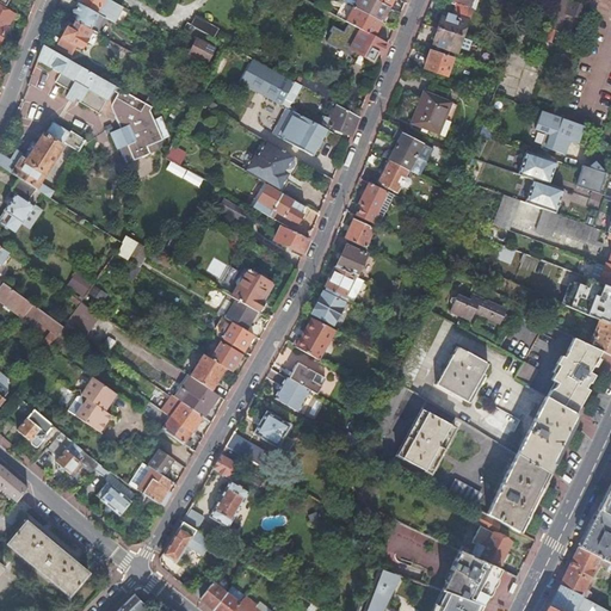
[(103,18),(105,19),(113,24),(122,7),(107,0),(81,0),(79,5),(103,18)]
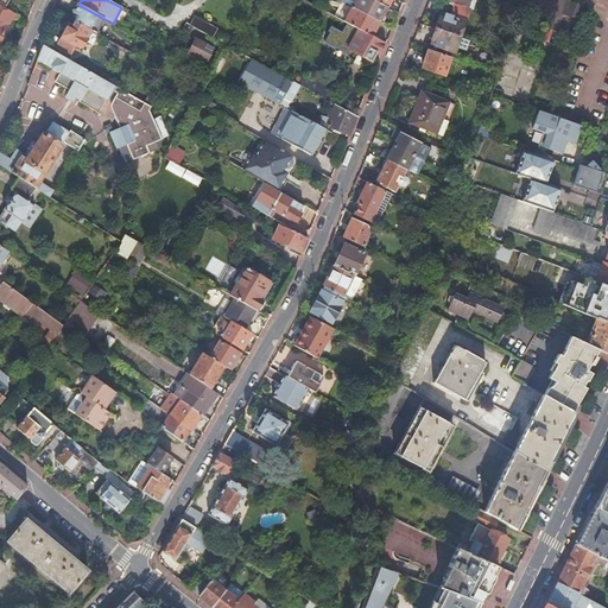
[(354,0),(350,7),(379,23),(382,24),(386,18),(384,16),(387,10),(369,0),(354,0)]
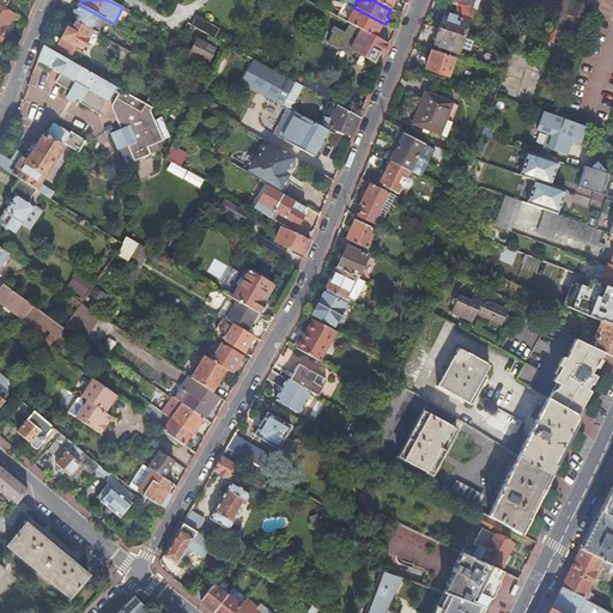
[(471,16),(472,11),(466,10),(468,0),(453,0),(451,5),(456,6),(456,8),(455,11),(465,13),(471,16)]
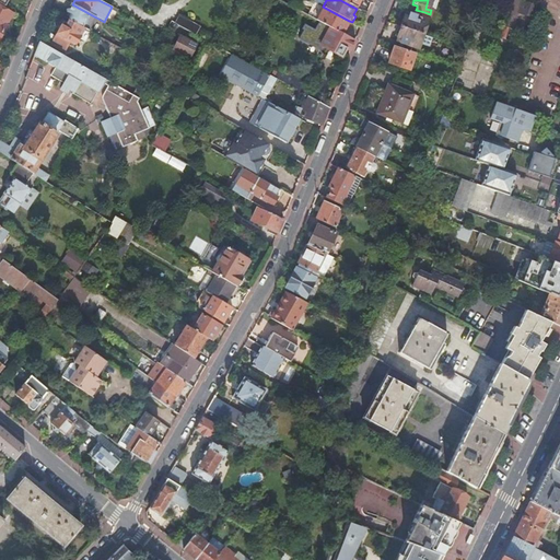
[(506,19),(513,0),(504,0),(499,16),(506,19)]
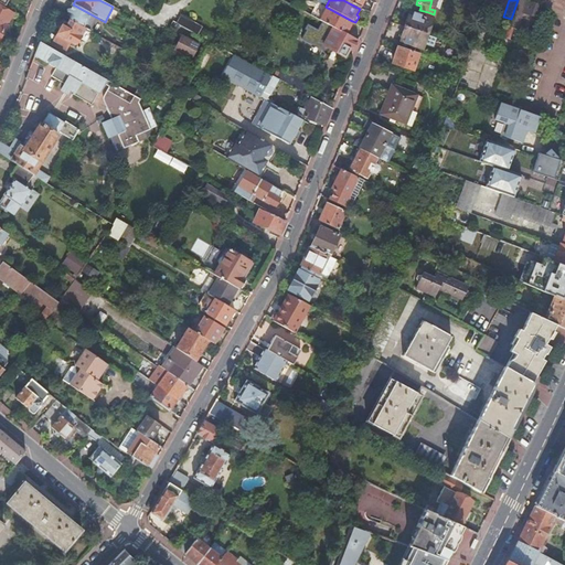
[(545,0),(544,4),(540,3),(540,6),(522,0),(518,0),(511,19),(508,27),(513,29),(516,30),(522,13),(540,19),(541,17),(547,19),(551,0),(545,0)]
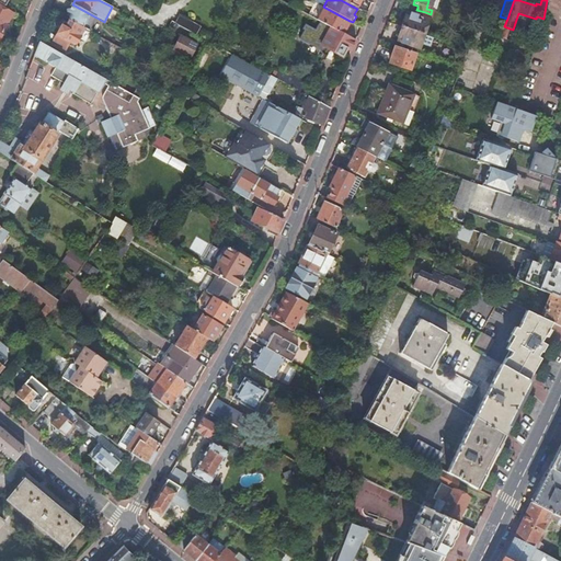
[(71,15),(69,21),(82,27),(84,29),(89,32),(95,20),(96,18),(94,16),(72,4),(68,13),(71,15)]
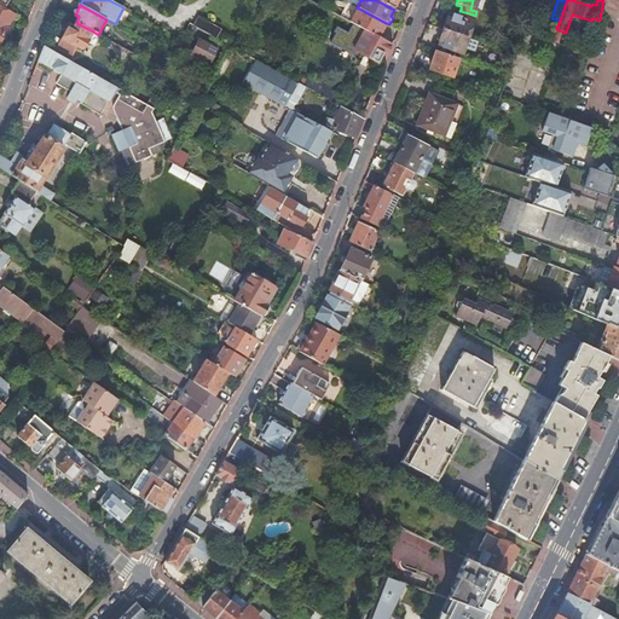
[(12,19),(10,17),(11,16),(10,15),(10,13),(0,7),(0,40),(7,29),(5,28),(6,24),(9,25),(12,19)]
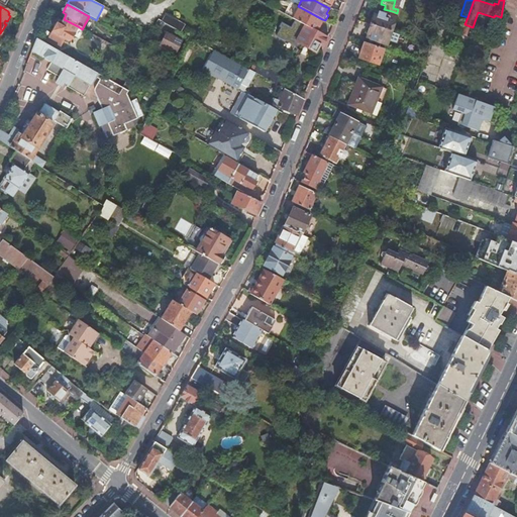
[(322,19),(298,6),(294,14),(285,10),(283,14),(294,20),(316,31),(322,19)]
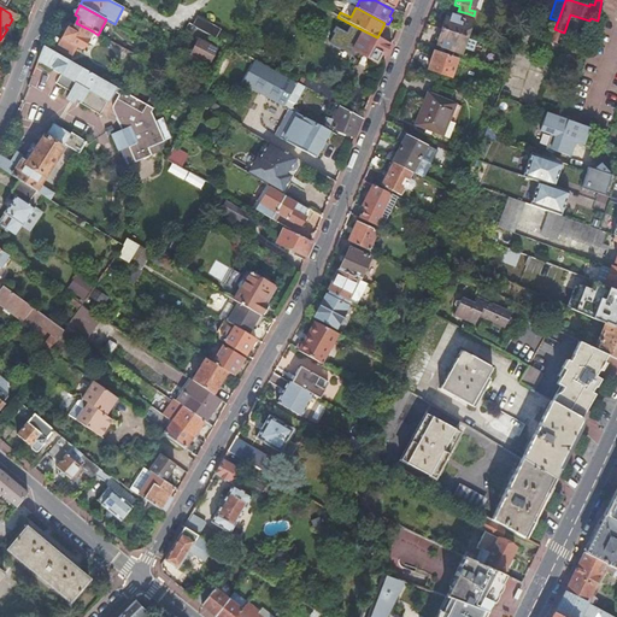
[(441,30),(466,39),(471,22),(474,16),(468,13),(458,11),(456,17),(447,15),(441,30)]
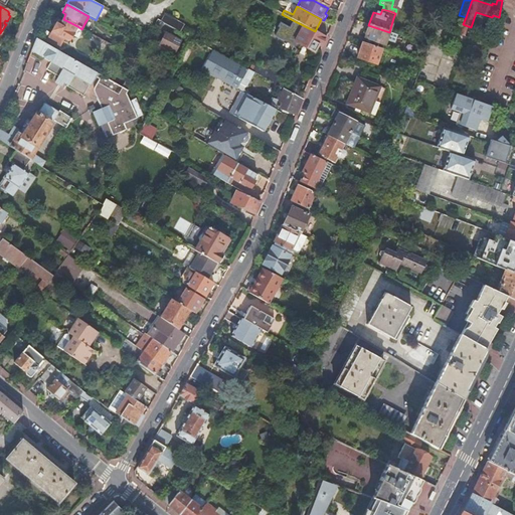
[(161,22),(180,33),(184,25),(165,15),(161,22)]
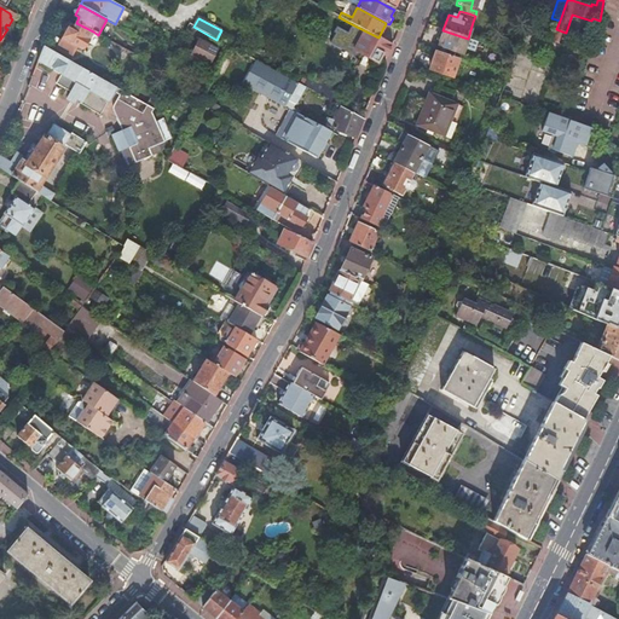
[(91,30),(76,23),(74,27),(69,24),(62,39),(63,39),(57,50),(70,57),(76,46),(82,51),(93,32),(91,30)]
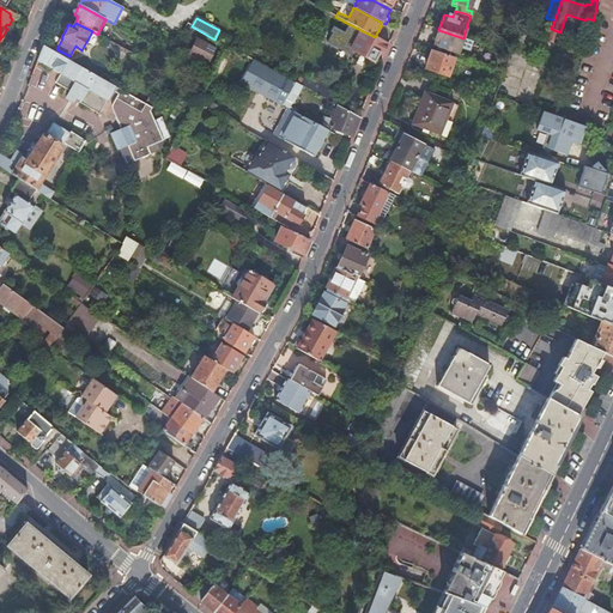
[(349,24),(344,32),(333,26),(329,32),(332,34),(326,43),(350,56),(352,52),(372,64),(376,58),(381,61),(382,58),(388,46),(375,37),(349,24)]
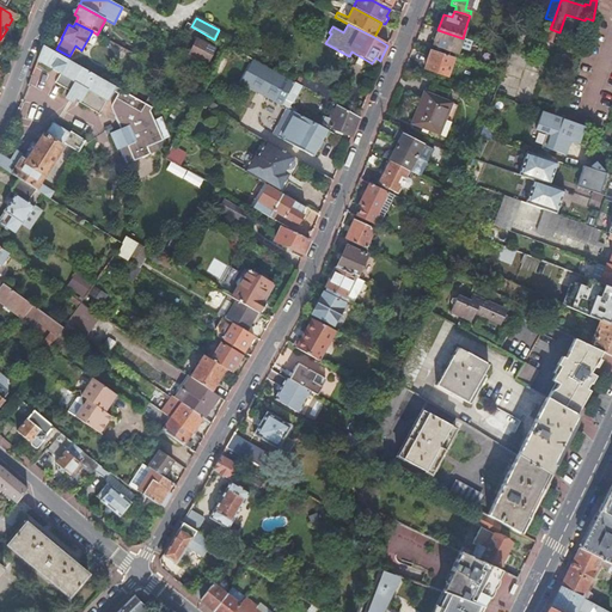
[(546,42),(551,43),(556,31),(550,29),(546,42)]
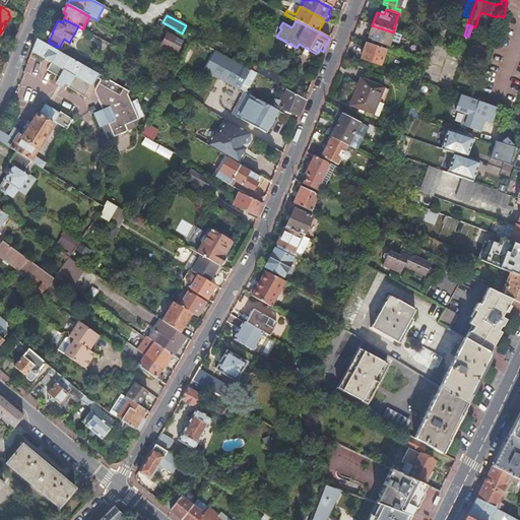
[(390,41),(393,33),(372,25),(368,39),(388,46),(390,41)]
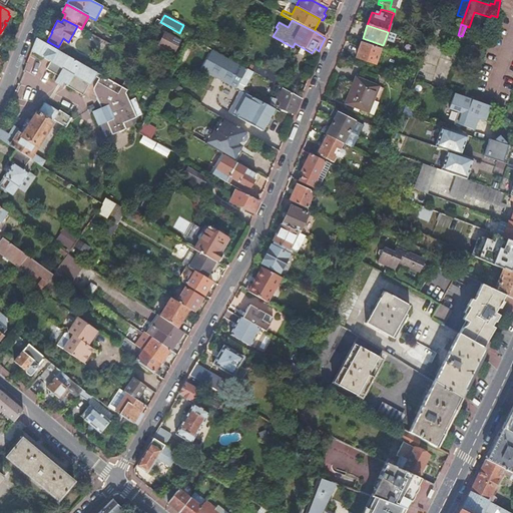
[(165,26),(159,37),(170,43),(174,46),(180,35),(165,26)]
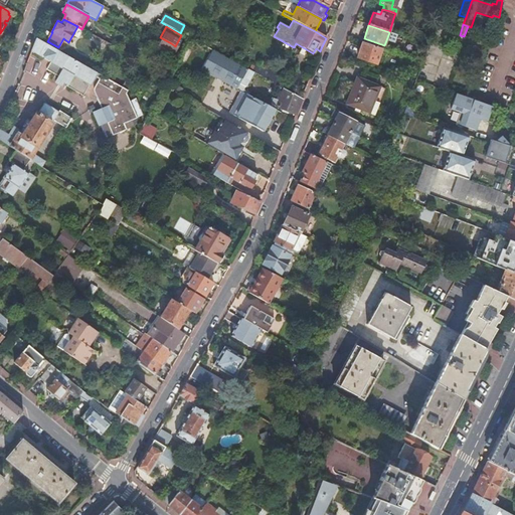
[(389,32),(386,40),(393,43),(394,40),(401,43),(402,39),(395,37),(396,34),(389,32)]
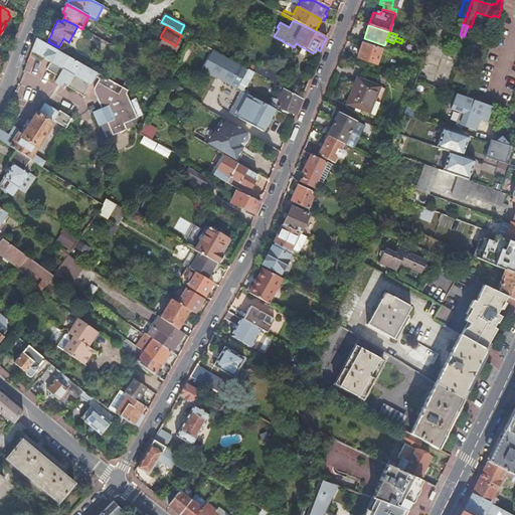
[(171,43),(160,37),(157,41),(168,47),(171,43)]
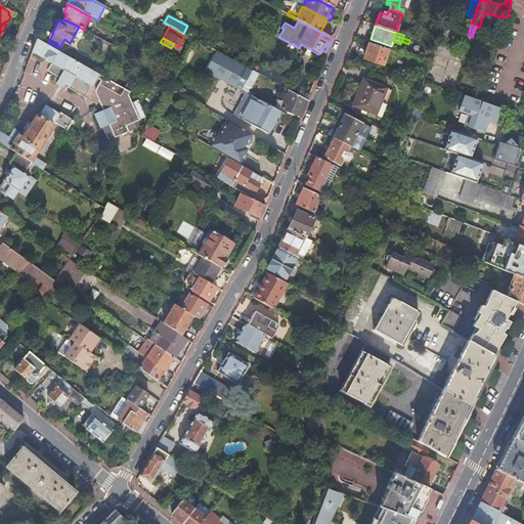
[(37,39),(32,52),(64,72),(57,84),(57,86),(61,89),(63,88),(64,85),(69,88),(68,89),(85,98),(96,79),(101,82),(97,90),(96,91),(96,92),(96,93),(96,94),(96,95),(97,96),(98,97),(102,100),(102,101),(99,102),(103,112),(96,115),(102,130),(110,127),(116,139),(130,133),(137,130),(140,123),(129,96),(130,93),(124,90),(98,76),(37,39)]
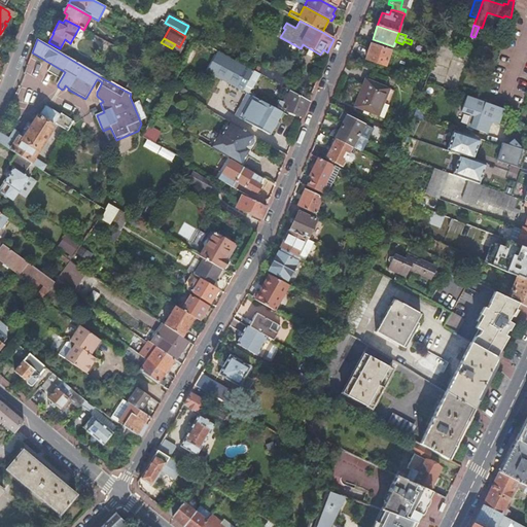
[(385,66),(390,50),(372,43),(365,60),(385,66)]
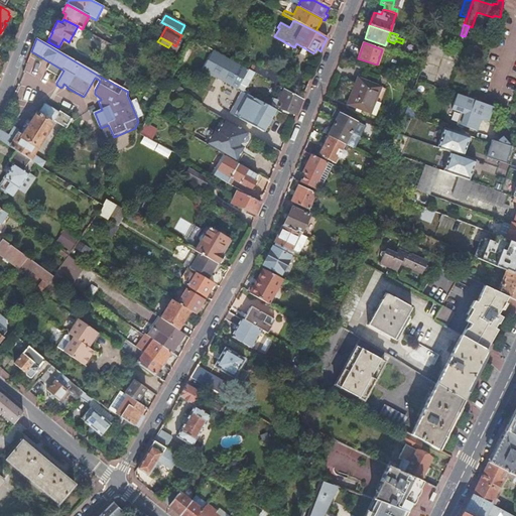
[(248,71),(221,55),(216,65),(210,76),(237,90),(238,89),(239,86),(248,71)]
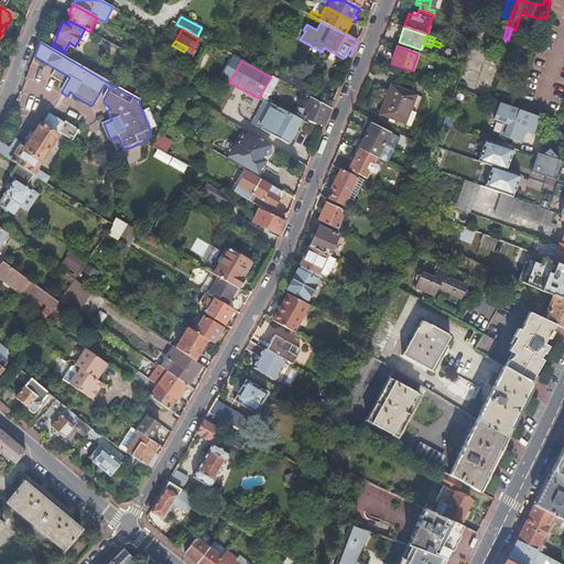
[(140,71),(145,74),(150,65),(144,62),(140,71)]
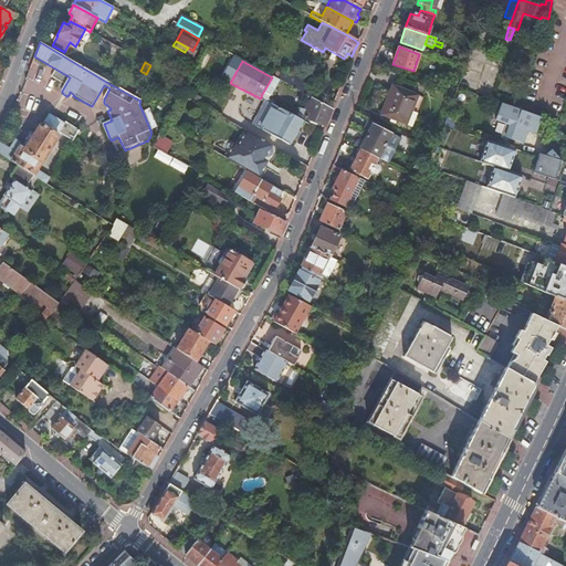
[(230,83),(237,71),(230,67),(223,79),(230,83)]
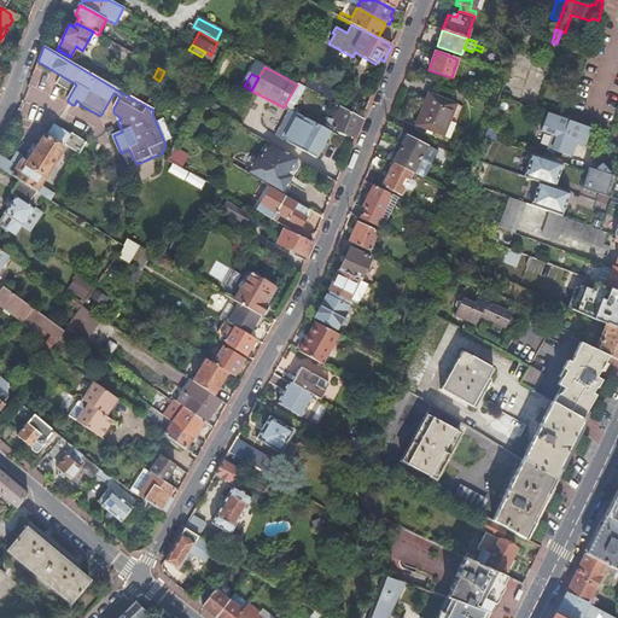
[(308,80),(304,88),(332,104),(337,94),(308,80)]
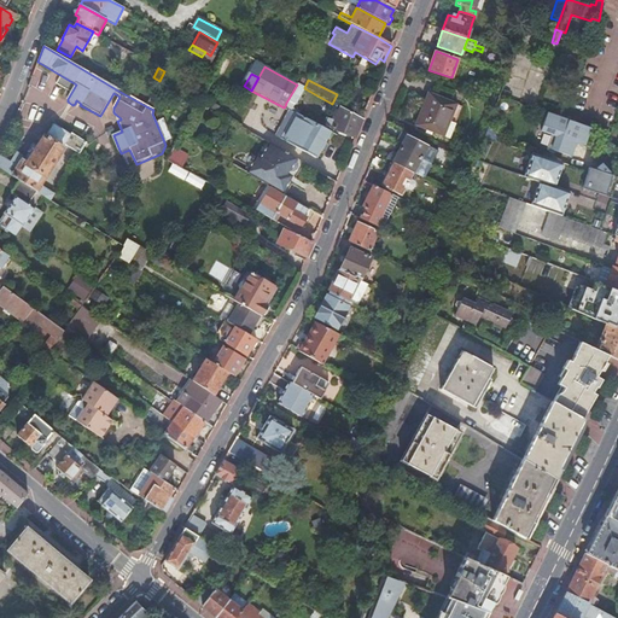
[(303,88),(297,85),(286,103),(293,108),(303,88)]
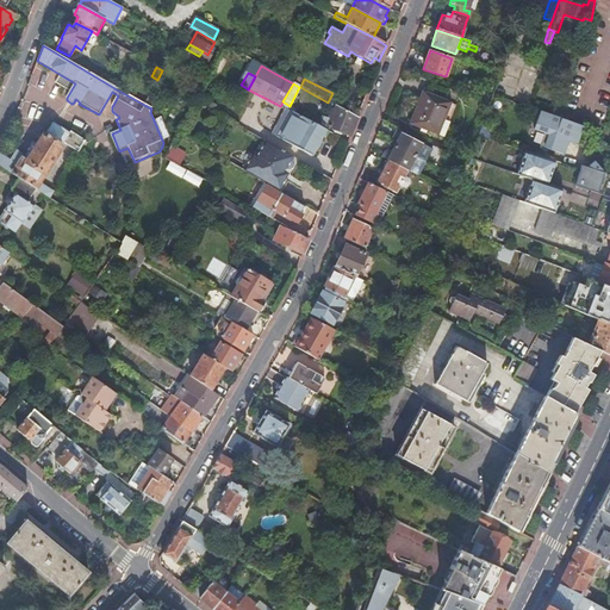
[(418,101),(450,116),(454,109),(421,95),(418,101)]
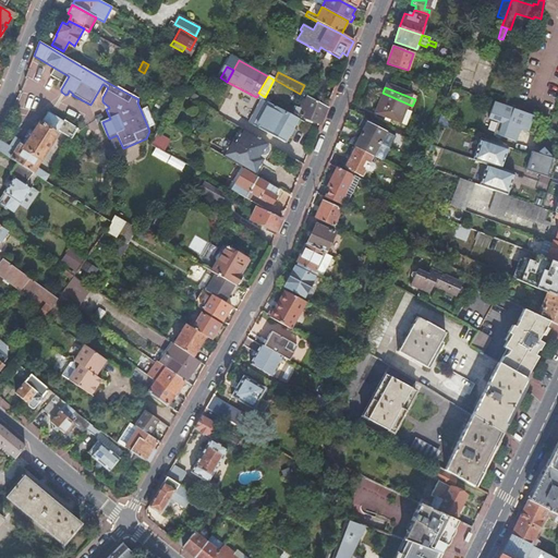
[(403,128),(412,106),(383,93),(374,116),(403,128)]
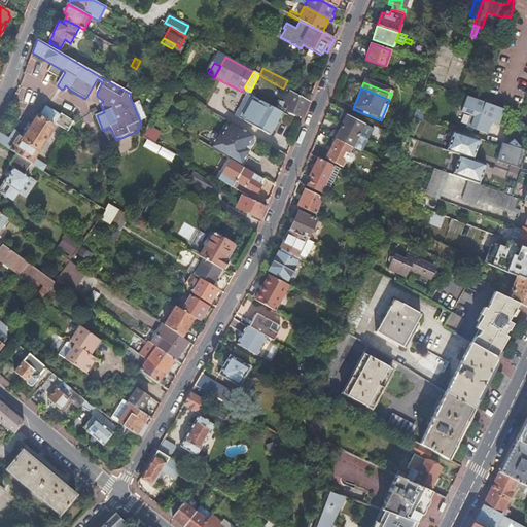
[(292,113),(303,117),(309,102),(290,92),(288,95),(286,94),(282,103),(280,102),(277,108),(283,110),(289,112),(288,114),(291,116),(292,113)]
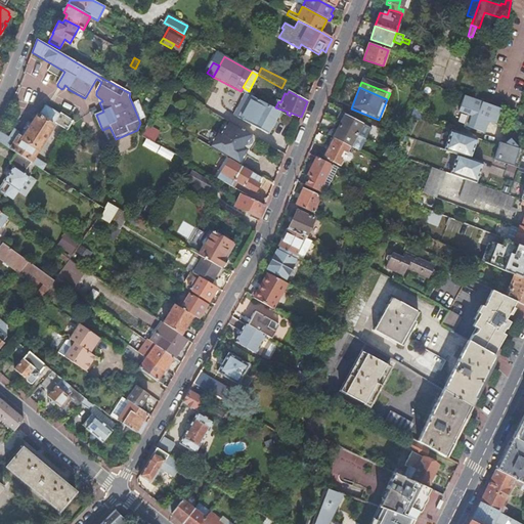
[(267,135),(280,112),(247,94),(246,93),(233,117),(267,135)]
